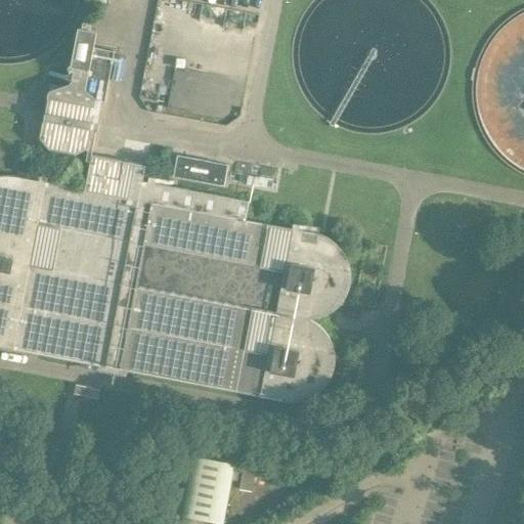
[(59,141),(87,146),(96,100),(103,101),(113,51),(92,47),(95,32),(81,29),(59,141)]
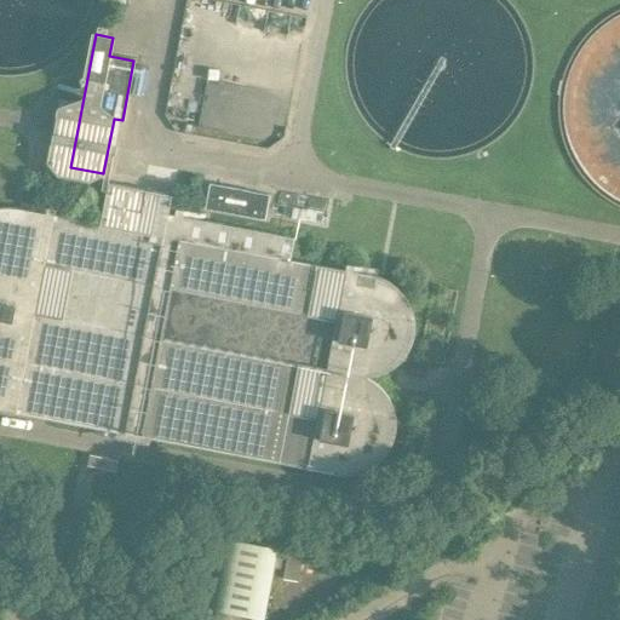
[(17,210),(15,208),(9,208),(3,208),(0,208),(0,409),(332,474),(337,474),(340,475),(345,475),(349,475),(354,474),(357,472),(362,471),(366,470),(369,468),(373,465),(377,463),(380,459),(383,457),(384,455),(385,453),(388,449),(390,445),(391,441),(392,437),(394,432),(394,429),(394,424),(394,419),(394,415),(392,411),(391,407),(390,403),(388,399),(385,395),(383,392),(380,389),(377,385),(373,383),(369,380),(366,379),(366,377),(371,375),(374,375),(379,374),(383,372),(388,371),(391,368),(395,366),(397,362),(400,361),(401,359),(403,356),(406,352),(408,348),(409,344),(411,343),(411,340),(412,336),(413,332),(413,327),(413,322),(413,319),(412,314),(411,310),(409,305),(407,302),(405,298),(402,294),(400,291),(396,288),(394,286),(390,283),(386,281),(383,279),(378,277),(374,276),(369,275),(288,260),(293,239),(166,214),(170,195),(107,183),(99,220),(99,224),(45,214),(38,213),(26,211),(22,210),(19,210),(17,210)]
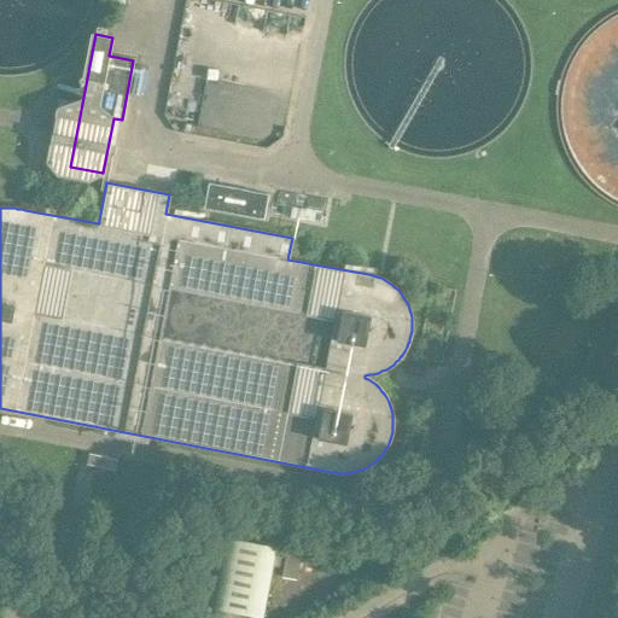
[(208,184),(204,208),(262,219),(267,194),(208,184)]
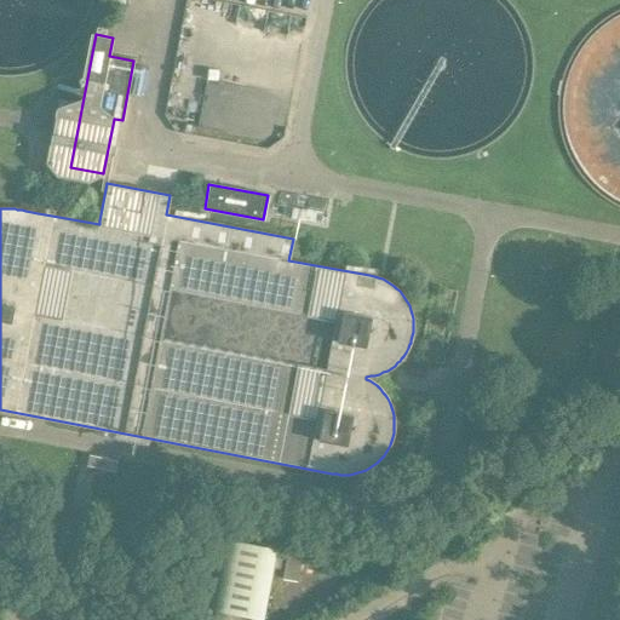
[(411,392),(395,470),(423,476),(437,397),(411,392)]
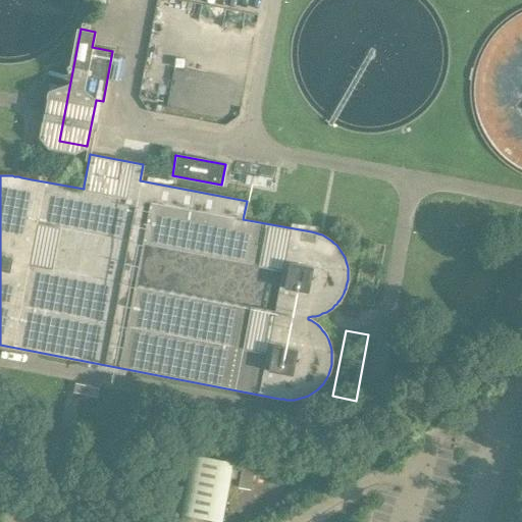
[(74,383),(72,393),(90,396),(97,397),(98,396),(99,387),(89,386),(74,383)]
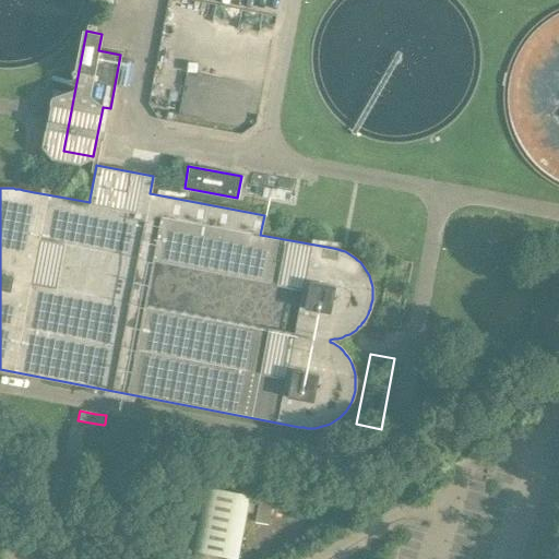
[(189,549),(236,558),(249,494),(201,485),(189,549)]
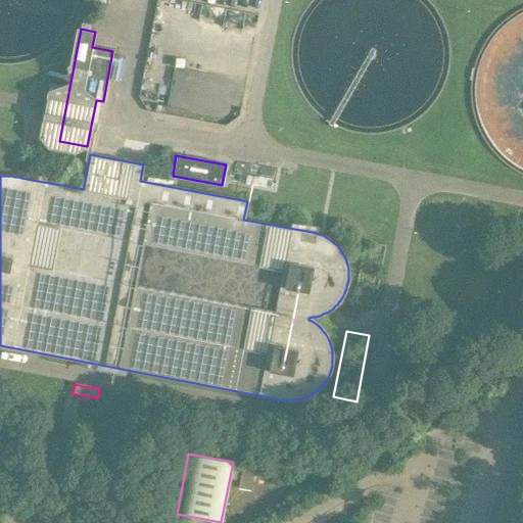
[(272,471),(271,483),(284,484),(285,473),(272,471)]
